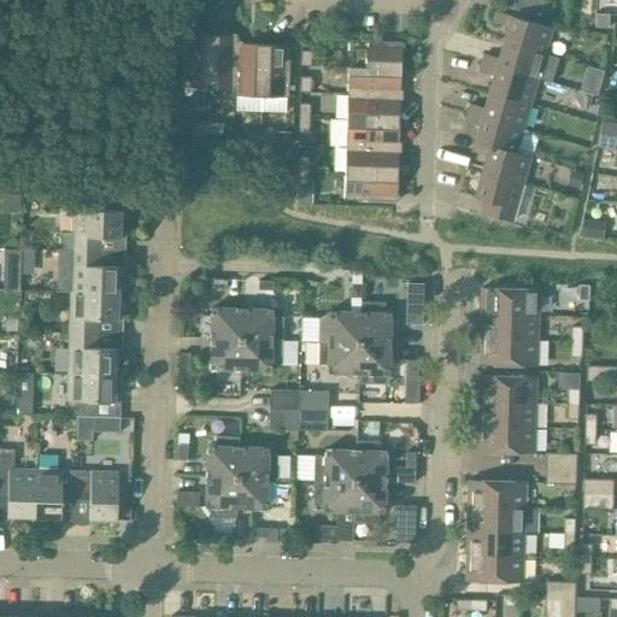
[(503,42),(544,53),(551,28),(497,12),(494,22),(507,25),(503,42)]
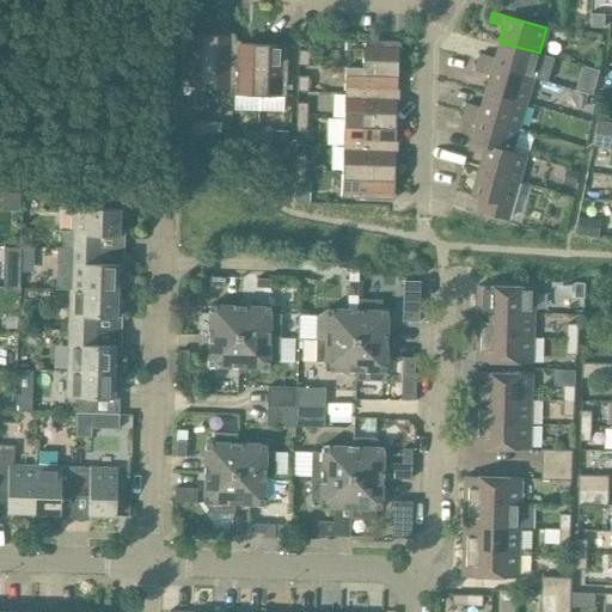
[(181,87),(207,87),(208,36),(182,35),(181,87)]
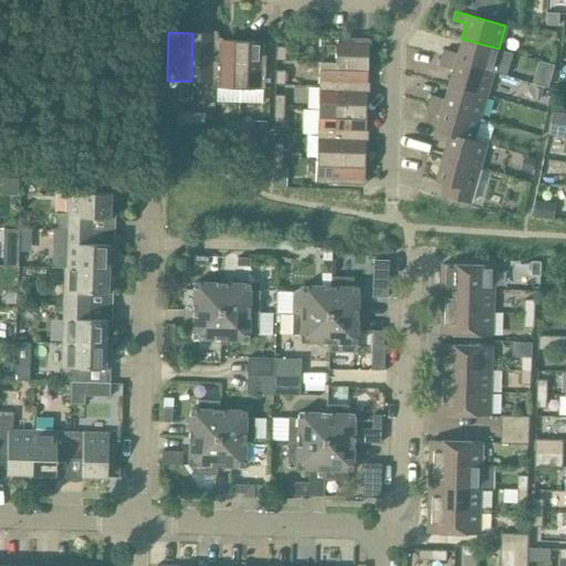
[(192,33),(191,81),(216,82),(217,40),(218,40),(218,33),(192,33)]
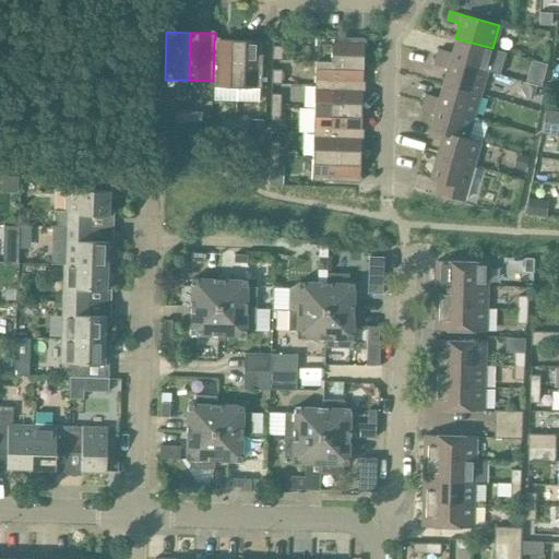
[(316,61),(363,62),(364,38),(317,37),(316,61)]
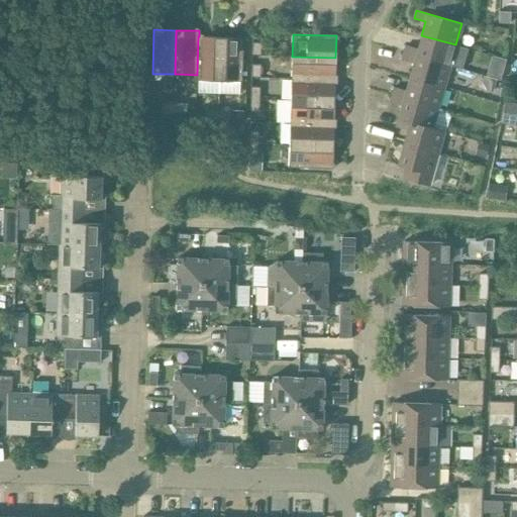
[(406,45),(404,53),(449,66),(461,70),(468,48),(455,44),(421,35),(417,49),(406,45)]
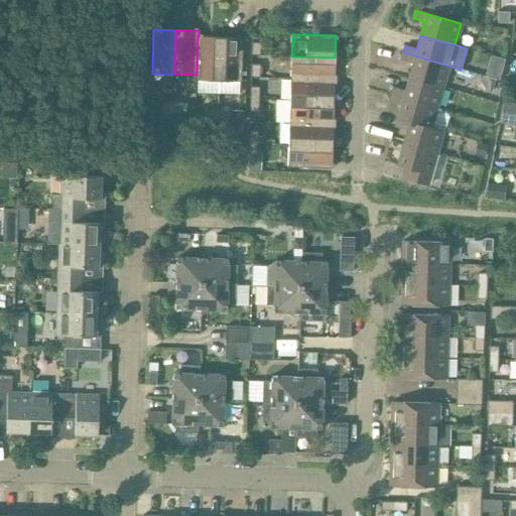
[(220,36),(199,36),(198,36),(197,75),(196,81),(219,81),(220,36)]
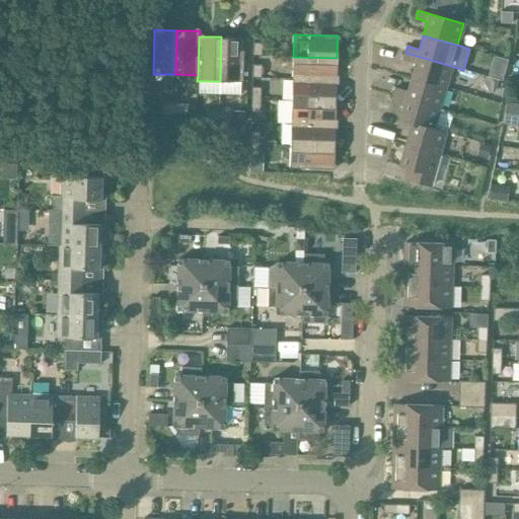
[(221,36),(220,81),(242,82),(243,38),(221,36)]
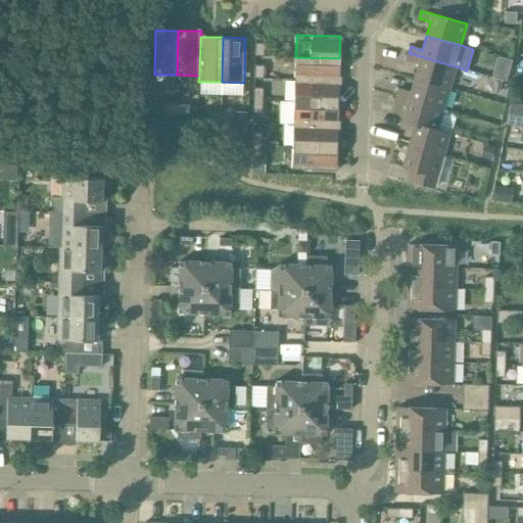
[(264,43),(255,43),(254,56),(264,56),(264,43)]
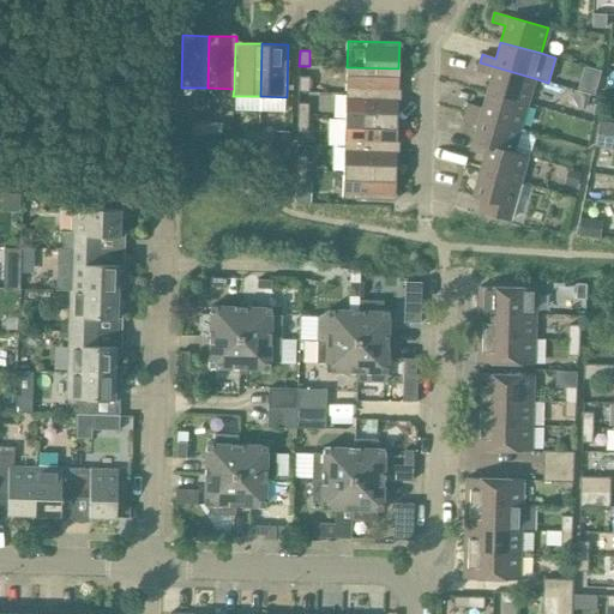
[(527,103),(534,78),(480,62),(477,72),(491,76),(487,91),(527,103)]
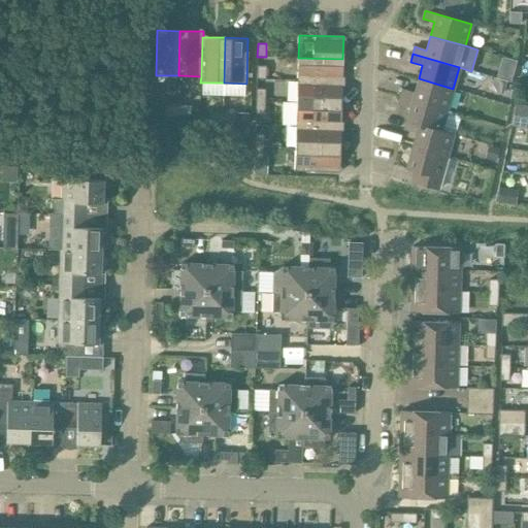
[(341,81),(342,59),(298,58),(298,80),(341,81)]
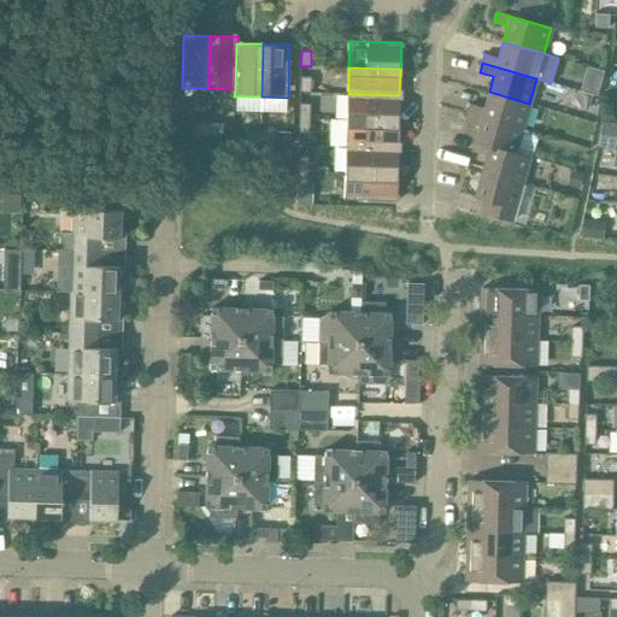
[(311,77),(300,77),(300,93),(310,93),(311,77)]
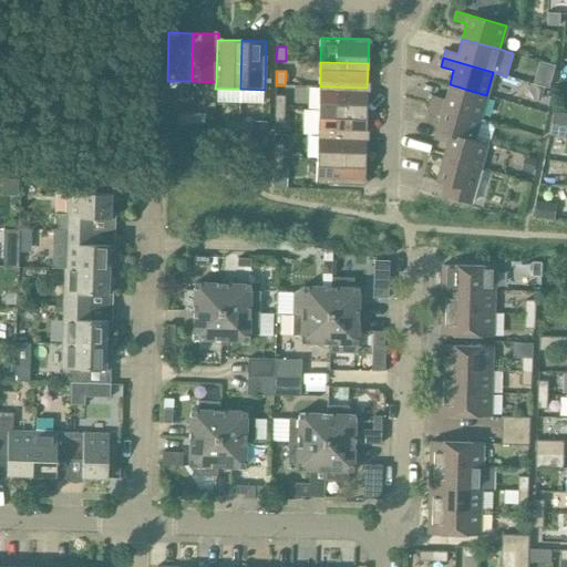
[(430,104),(480,119),(486,95),(450,84),(445,100),(432,96),(430,104)]
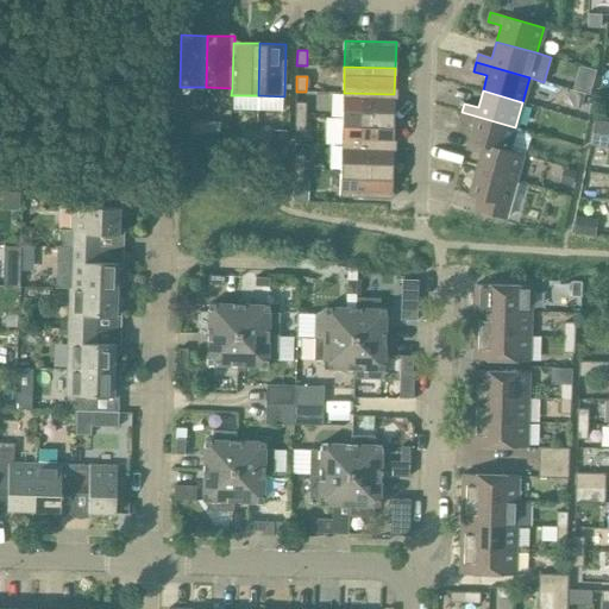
[(394,120),(394,94),(344,93),(343,118),(394,120)]
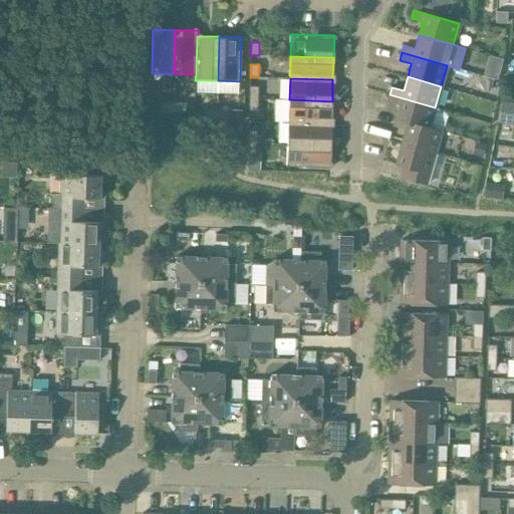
[(249,98),(258,99),(258,86),(250,86),(249,98)]
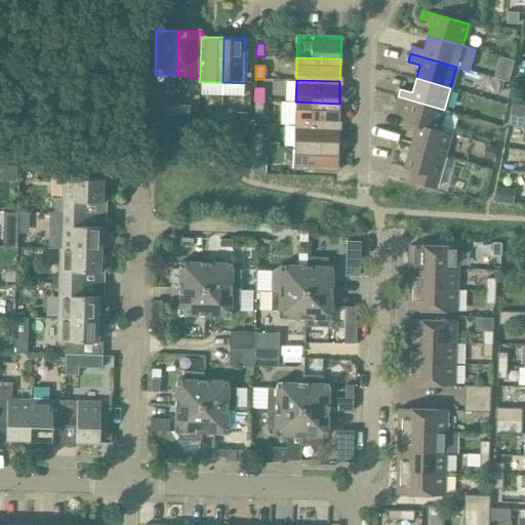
[(398,96),(396,104),(408,107),(405,121),(416,124),(439,130),(439,129),(444,110),(398,96)]
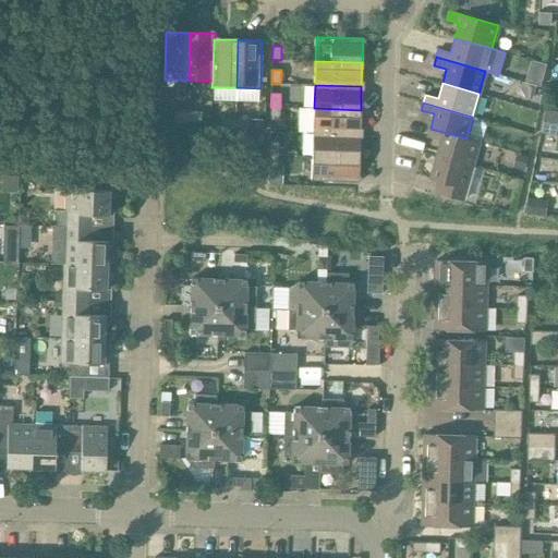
[(280,108),(270,107),(270,121),(279,121),(280,108)]
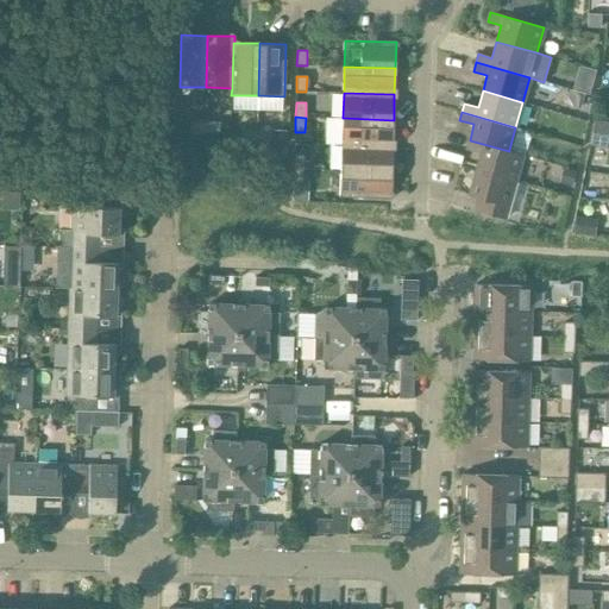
[(393,145),(394,120),(343,118),(341,144),(393,145)]
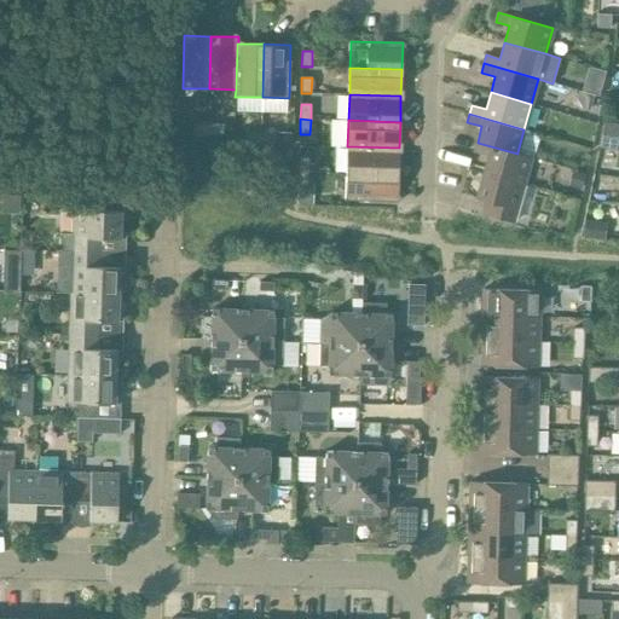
[(209,134),(209,123),(194,123),(194,134),(209,134)]
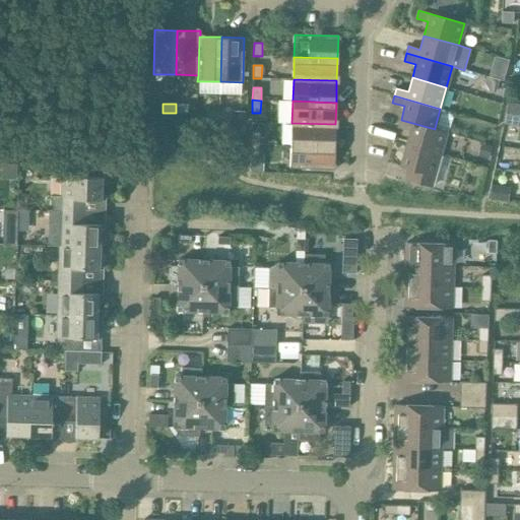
[(176,104),(176,113),(187,114),(187,105),(176,104)]
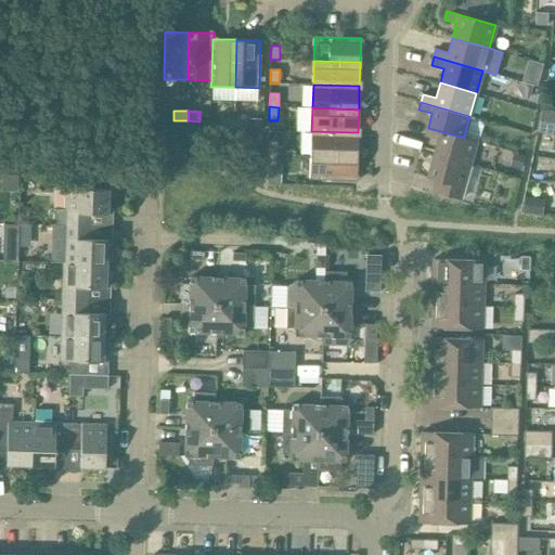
[(220,128),(234,129),(234,119),(220,118),(220,128)]
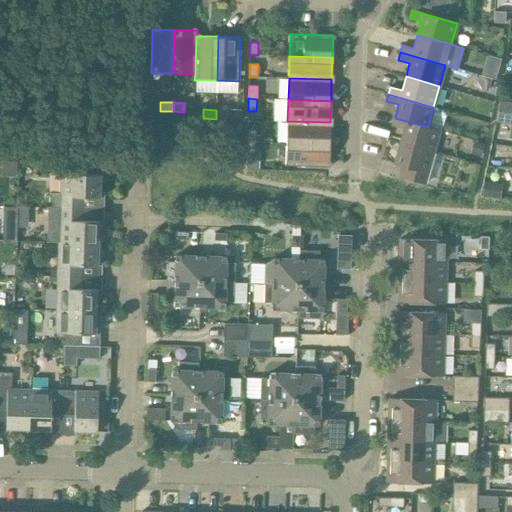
[(216,110),(216,119),(228,119),(228,110),(216,110)]
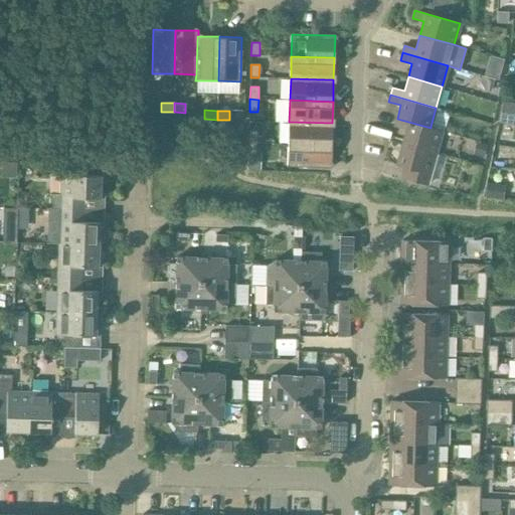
[(397,119),(395,125),(406,128),(402,143),(437,153),(443,131),(431,127),(431,128),(408,122),(397,119)]
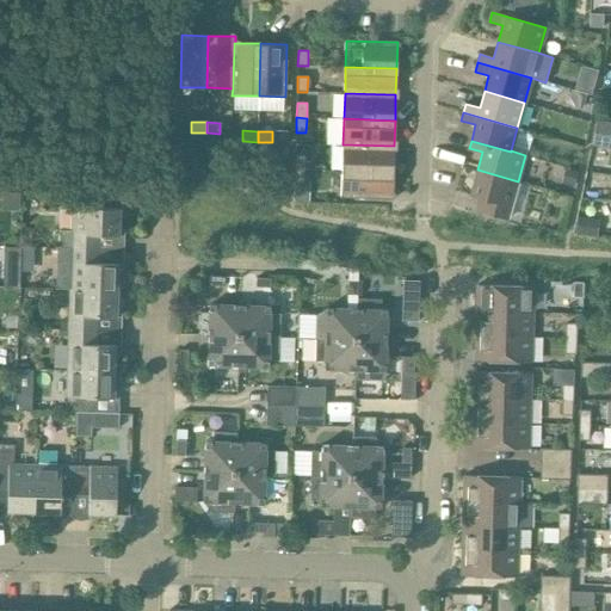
[(343,171),(393,172),(394,146),(343,144),(343,171)]
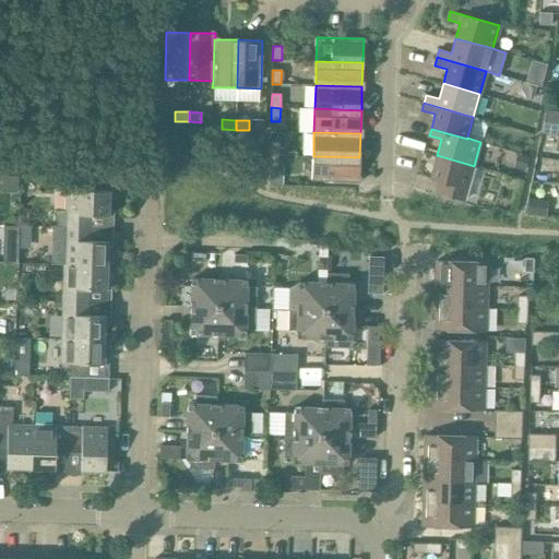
[(270,141),(270,155),(278,155),(280,142),(270,141)]
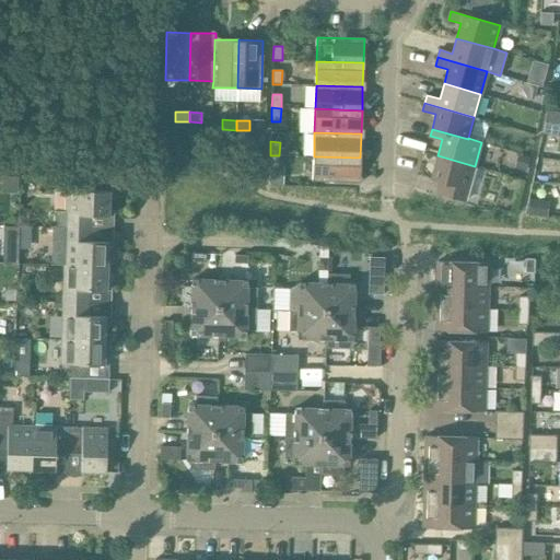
[(279,170),(279,155),(270,155),(269,168),(279,170)]
